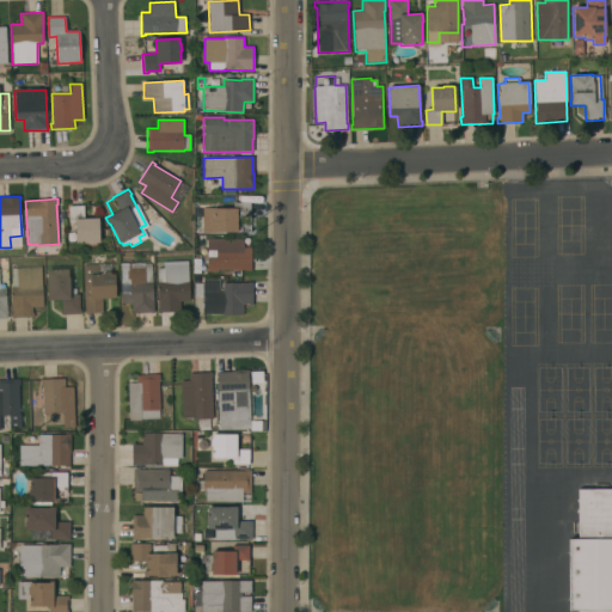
[(233,208),(233,202),(250,202),(250,216),(237,216),(237,221),(237,233),(202,233),(202,208),(233,208)]
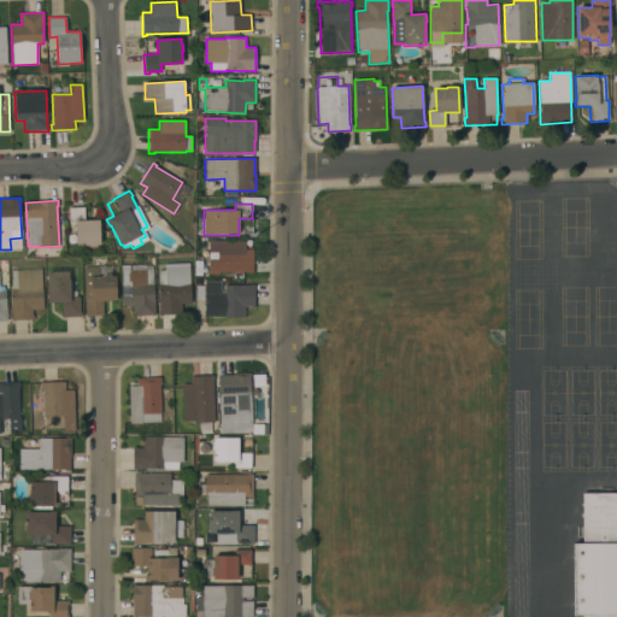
[(83,207),(84,221),(99,219),(100,244),(95,245),(95,246),(88,246),(88,244),(76,245),(75,224),(69,224),(69,209),(83,207)]
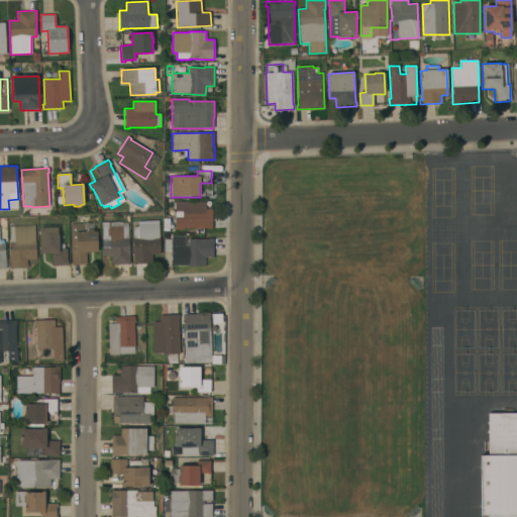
[(205,202),(205,209),(212,209),(212,228),(208,228),(185,228),(185,229),(176,229),(176,218),(182,218),(182,211),(175,211),(175,202),(205,202)]
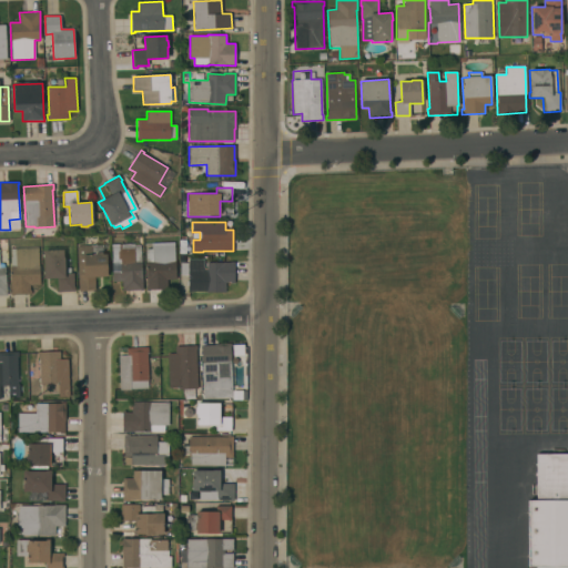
[(174,242),(175,280),(166,280),(168,290),(145,290),(145,286),(148,286),(145,250),(152,250),(151,243),(174,242)]
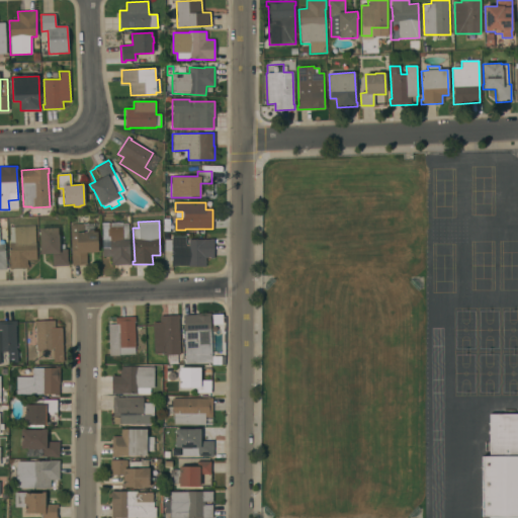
[(122,224),(128,224),(130,264),(111,265),(110,257),(102,257),(101,223),(122,223),(122,224)]
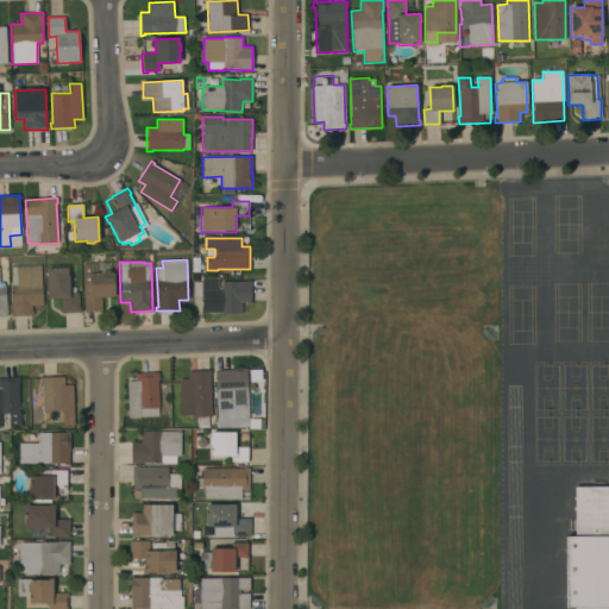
[(81,264),(108,263),(110,272),(113,272),(114,296),(101,296),(102,311),(83,312),(81,264)]
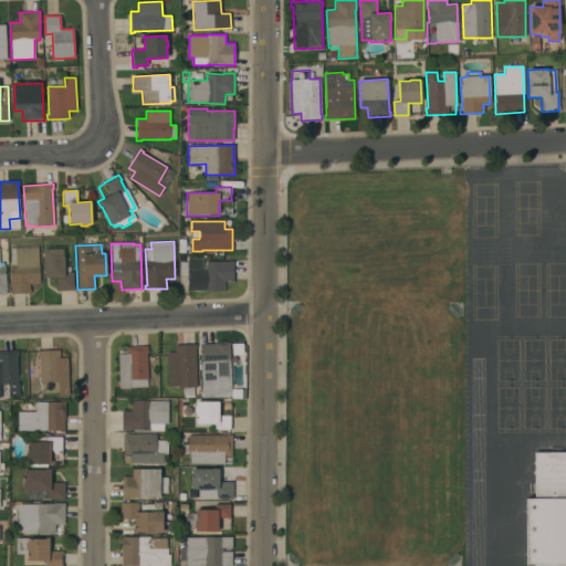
[(39,284),(29,284),(29,289),(31,289),(31,293),(10,294),(9,282),(10,282),(9,266),(11,266),(10,248),(38,247),(39,284)]
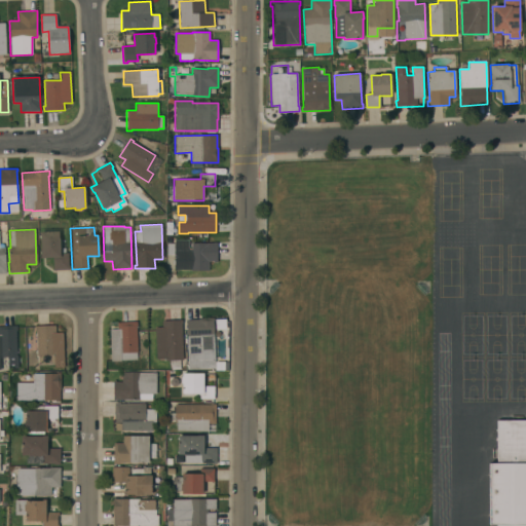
[(59,231),(59,238),(60,238),(61,253),(68,253),(68,266),(69,266),(69,270),(52,270),(52,257),(40,258),(40,254),(41,254),(40,232),(59,231)]
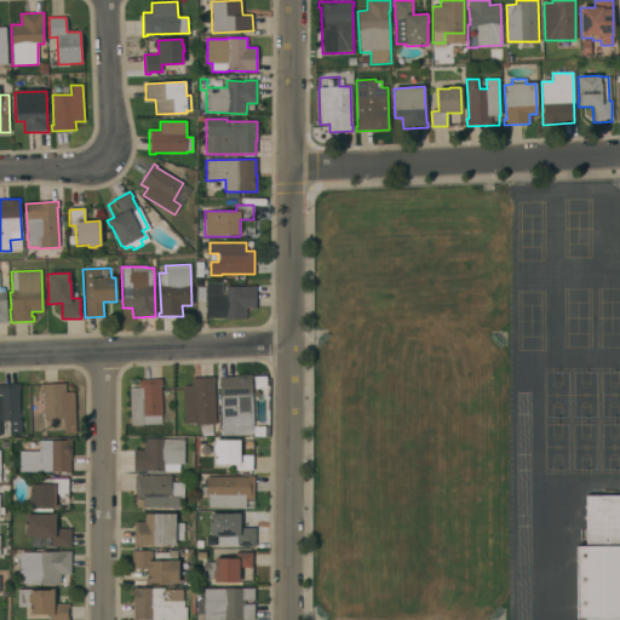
[(251,287),(251,286),(256,286),(256,309),(251,309),(251,308),(246,308),(246,319),(205,319),(205,294),(210,294),(210,286),(222,286),(222,294),(225,294),(225,286),(251,287)]
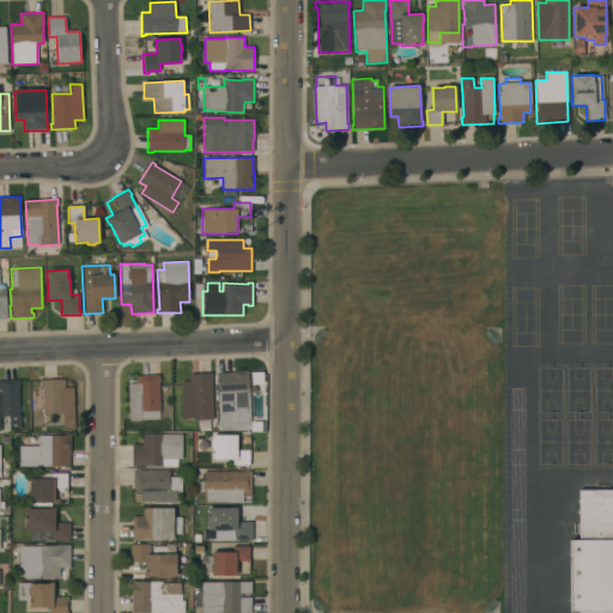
[(217,377),(216,377),(216,374),(231,372),(231,371),(249,371),(249,375),(248,375),(249,405),(258,404),(259,419),(250,419),(250,430),(219,431),(217,377)]
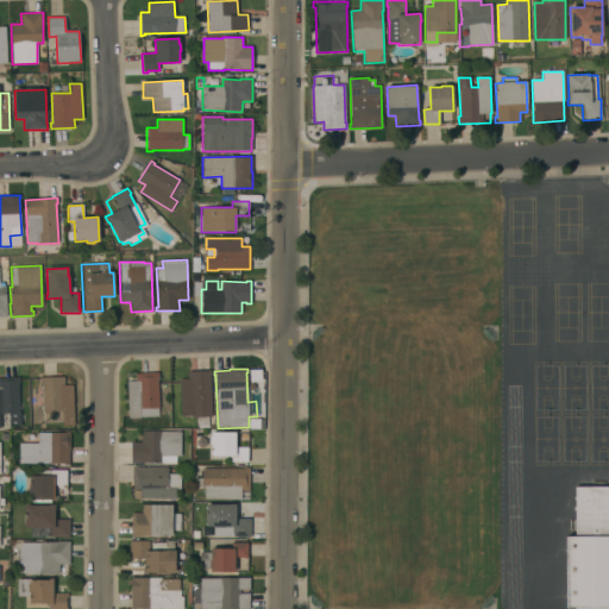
[(211,371),(211,375),(209,375),(212,418),(190,418),(190,416),(181,416),(179,380),(187,380),(187,372),(211,371)]
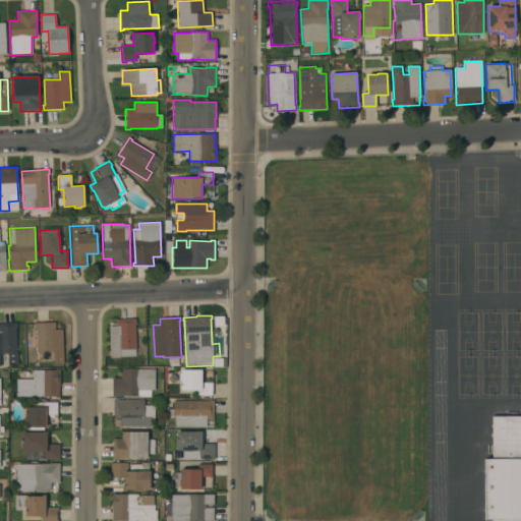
[(108,327),(116,327),(116,320),(135,319),(135,323),(134,323),(135,349),(135,356),(120,357),(109,358),(108,327)]
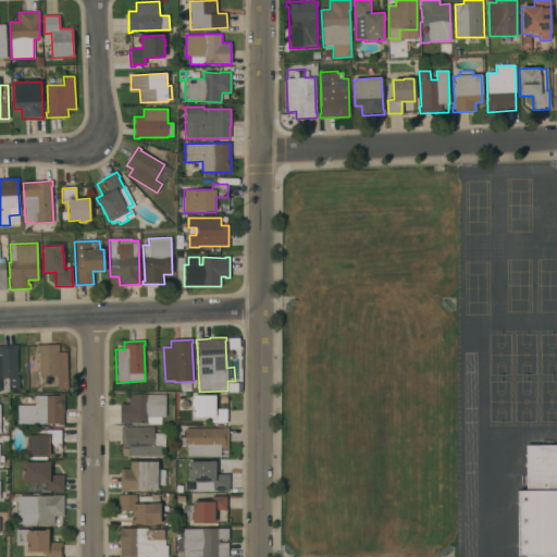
[(0,345),(17,345),(17,350),(16,350),(17,378),(19,378),(19,391),(9,391),(8,379),(0,379),(0,356),(1,356),(1,354),(0,354),(0,345)]
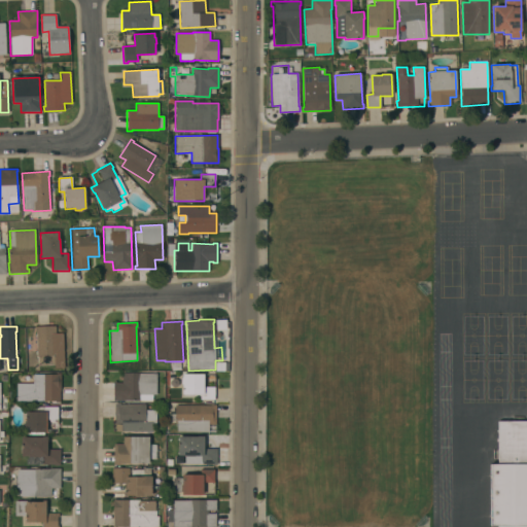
[(55,326),(56,334),(63,334),(64,369),(55,369),(54,364),(45,365),(45,371),(38,371),(37,357),(36,331),(35,331),(35,327),(55,326)]
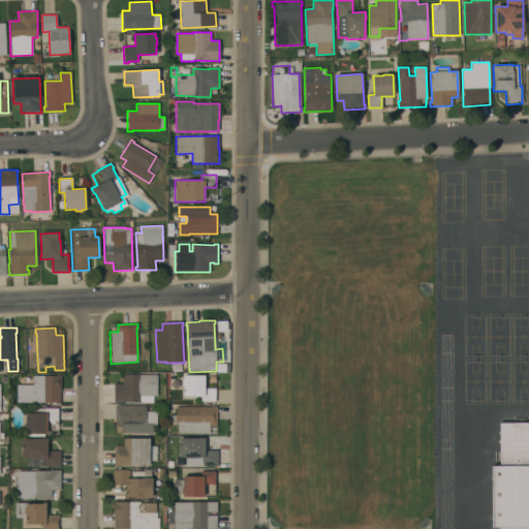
[(17,385),(25,385),(25,377),(33,377),(33,376),(56,376),(56,374),(61,374),(61,393),(60,393),(60,404),(56,404),(56,403),(17,403),(17,385)]
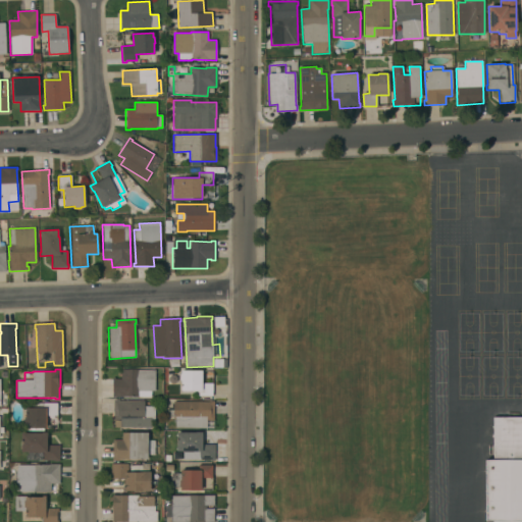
[(112,397),(112,378),(115,378),(115,379),(120,379),(120,369),(155,370),(155,390),(151,390),(151,398),(112,397)]
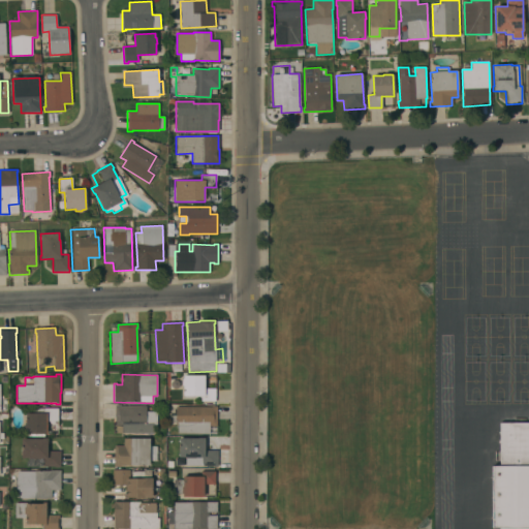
[(204,375),(204,389),(215,389),(215,402),(200,402),(200,396),(183,396),(183,386),(182,386),(182,378),(183,378),(183,375),(204,375)]
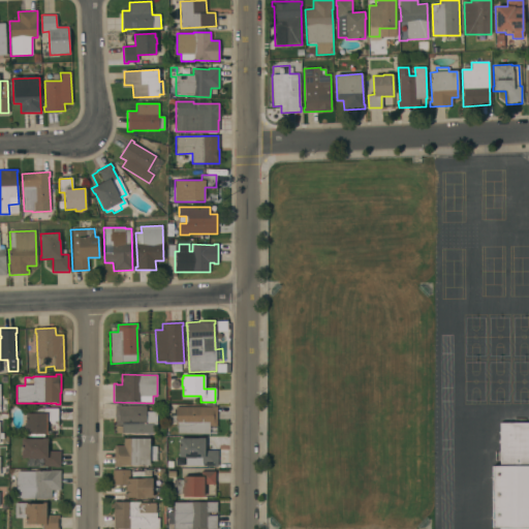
[(114,434),(115,405),(120,405),(120,406),(146,407),(146,411),(157,412),(156,426),(153,426),(153,434),(114,434)]
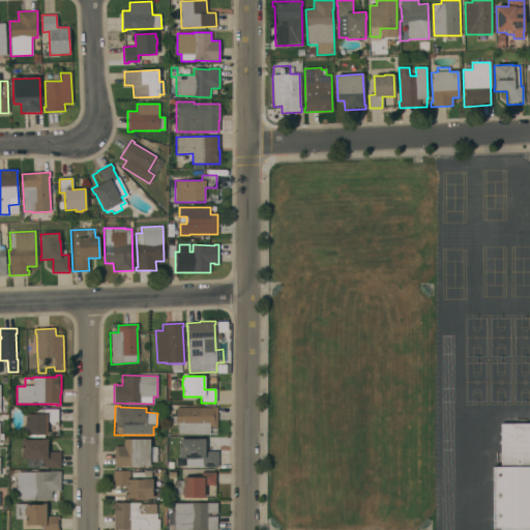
[(211,408),(211,407),(216,407),(216,427),(209,427),(209,435),(177,435),(177,427),(175,427),(176,408),(211,408)]
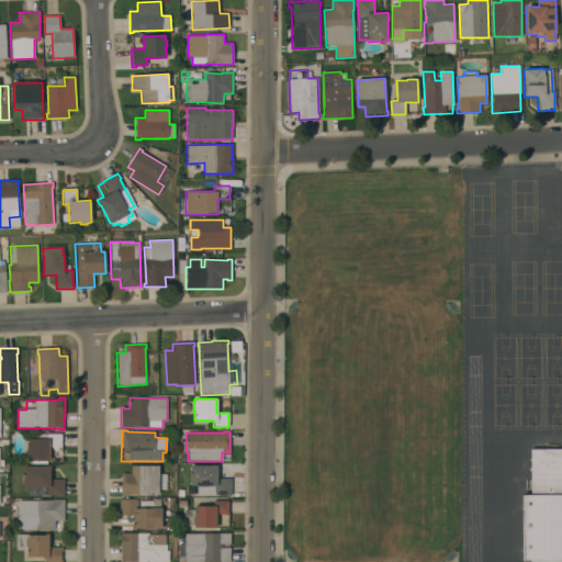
[(62,448),(49,447),(49,461),(25,461),(25,450),(27,450),(27,434),(62,434),(62,448)]
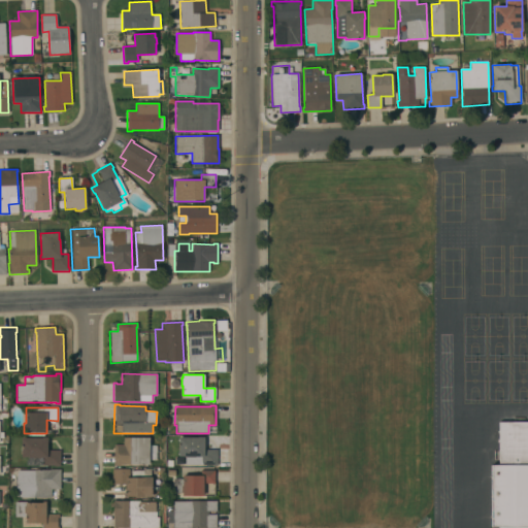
[(527,527),(498,527),(491,527),(491,465),(498,465),(498,423),(527,422),(527,527)]
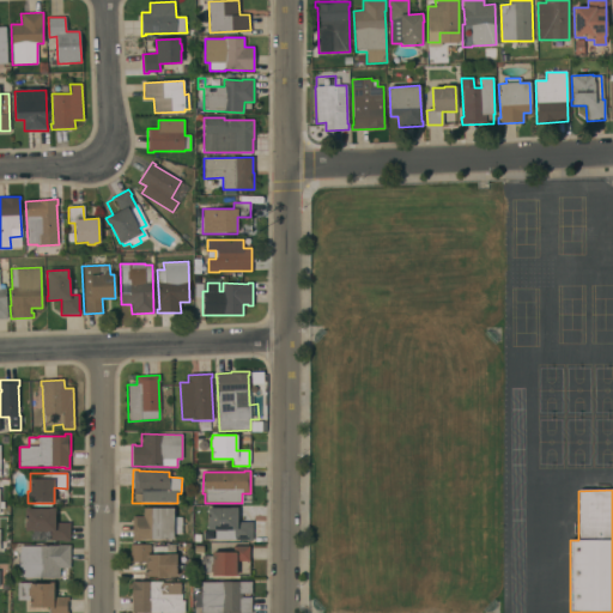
[(48,509),(48,508),(55,508),(54,522),(70,523),(70,541),(30,541),(30,534),(32,534),(32,530),(24,530),(24,509),(48,509)]
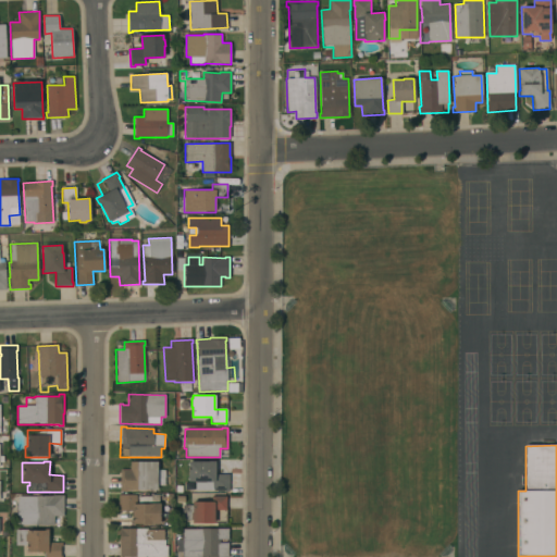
[(120,469),(130,469),(130,461),(157,461),(157,470),(164,470),(164,485),(157,485),(157,490),(126,490),(126,491),(120,491),(120,469)]
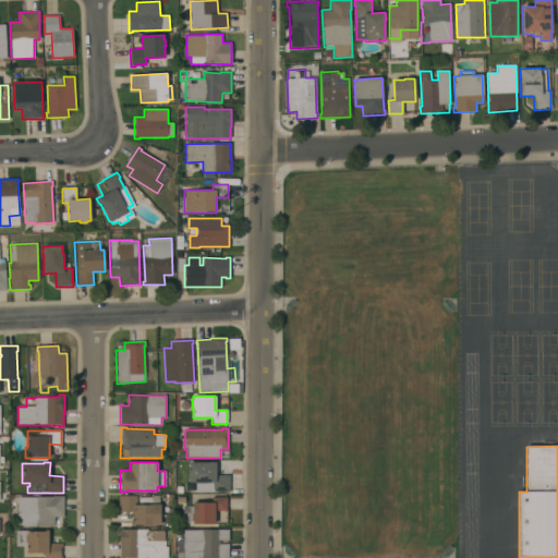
[(216,462),(216,475),(229,475),(229,493),(223,493),(223,492),(195,492),(195,483),(189,483),(189,462),(216,462)]
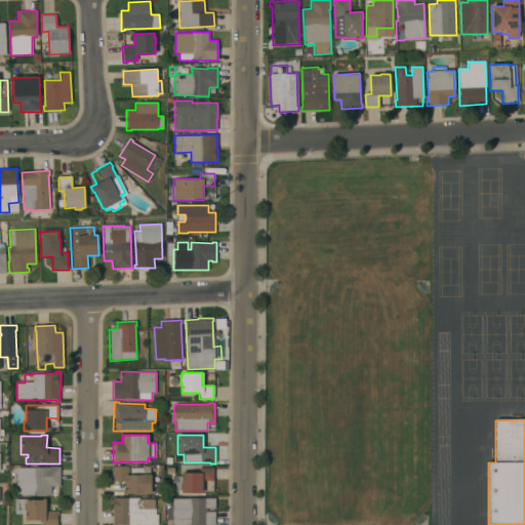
[(59,486),(50,486),(50,495),(16,494),(16,474),(17,474),(17,468),(34,468),(48,468),(48,467),(59,467),(59,486)]
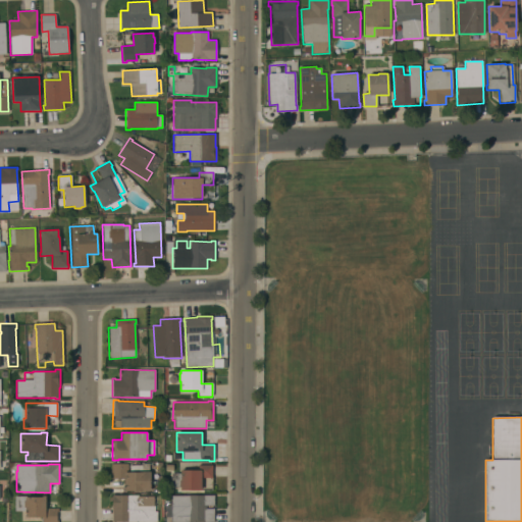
[(127,464),(127,473),(129,473),(129,465),(141,465),(141,464),(149,464),(149,472),(150,472),(150,491),(123,491),(123,487),(125,487),(125,485),(123,485),(123,478),(111,478),(111,464),(127,464)]
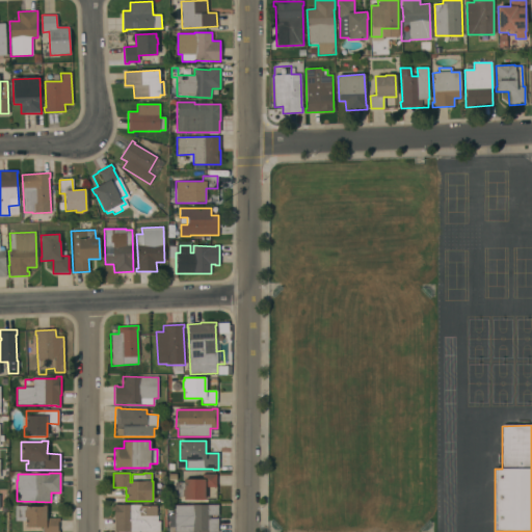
[(216,474),(216,487),(205,486),(205,500),(184,500),(184,497),(175,497),(175,482),(184,482),(184,479),(202,479),(202,474),(216,474)]
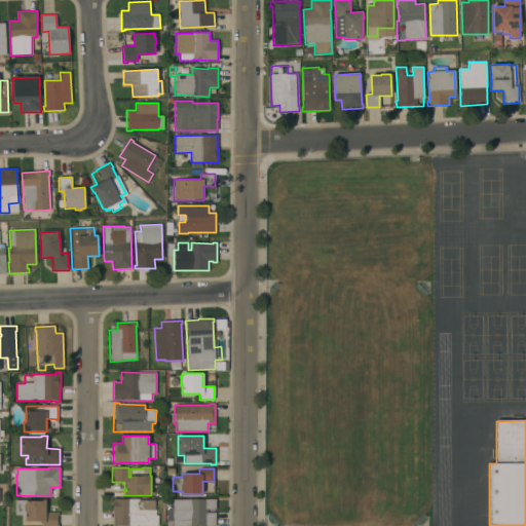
[(42,525),(42,523),(41,523),(41,522),(25,522),(25,515),(14,515),(14,500),(26,500),(26,501),(41,501),(41,499),(45,499),(45,513),(59,513),(59,517),(58,517),(58,524),(59,524),(59,525),(42,525)]
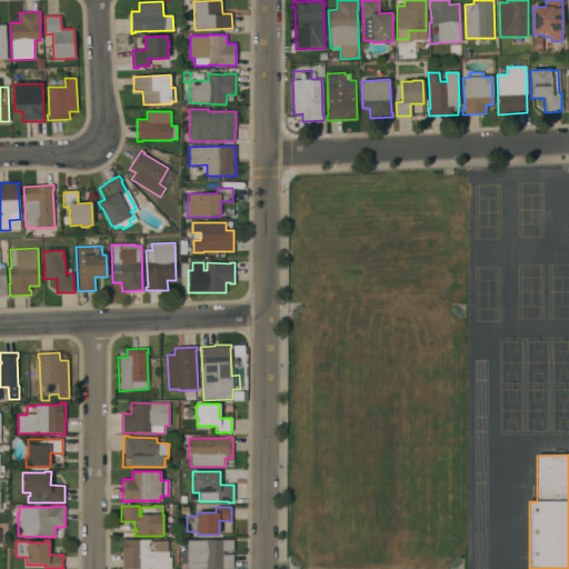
[(150,540),(150,541),(168,541),(168,551),(169,551),(169,558),(171,558),(171,568),(121,568),(122,540),(150,540)]
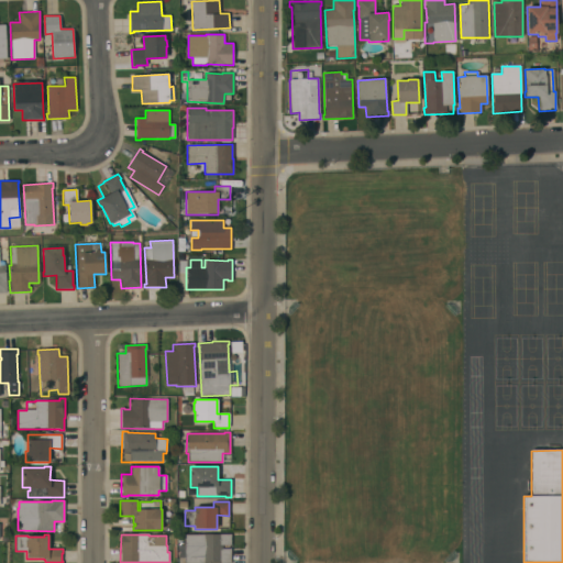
[(231,534),(231,545),(222,545),(222,549),(231,549),(231,562),(185,562),(185,534),(231,534)]
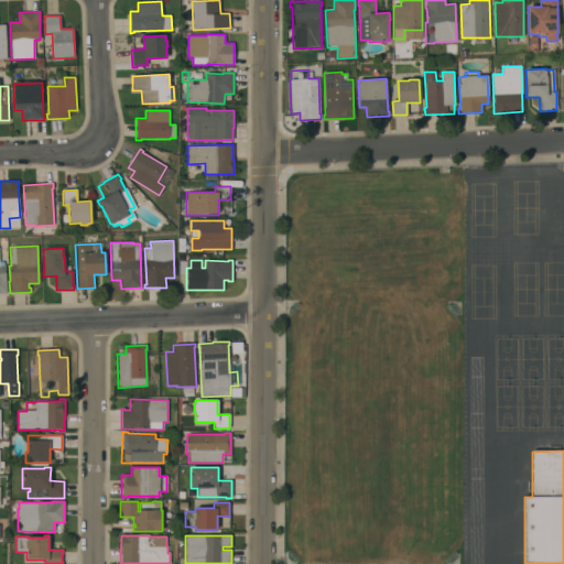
All buildings are outlined.
